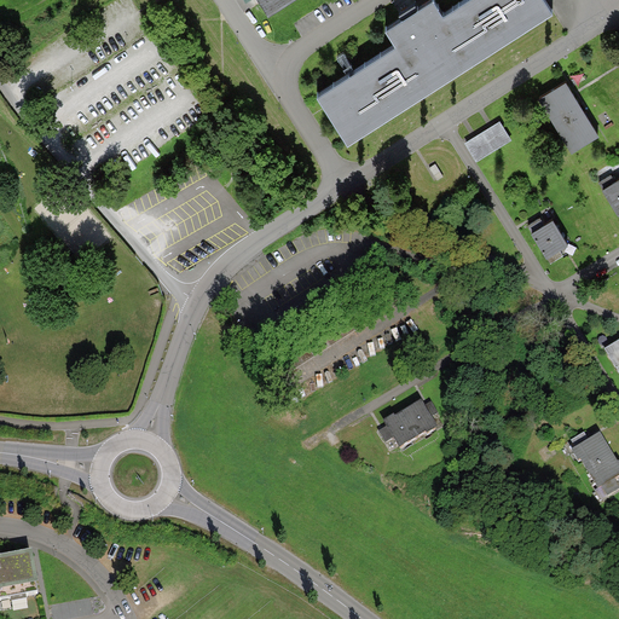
[(260,0),(268,13),(288,0),(260,0)]
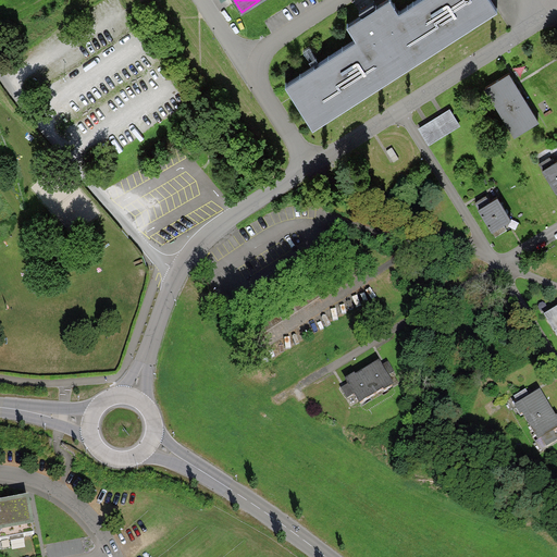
[(355,41),(284,86),(312,130),(496,11),(489,0),(418,0),(397,13),(388,0),(387,0),(375,9),(372,4),(368,7),(358,13),(361,17),(346,27),(355,41)]
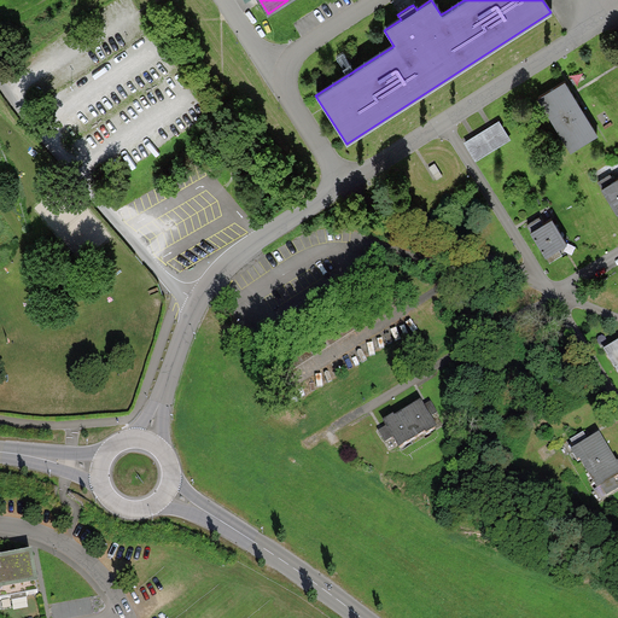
[(564,81),(537,97),(570,151),(596,134),(581,108),(564,81)]
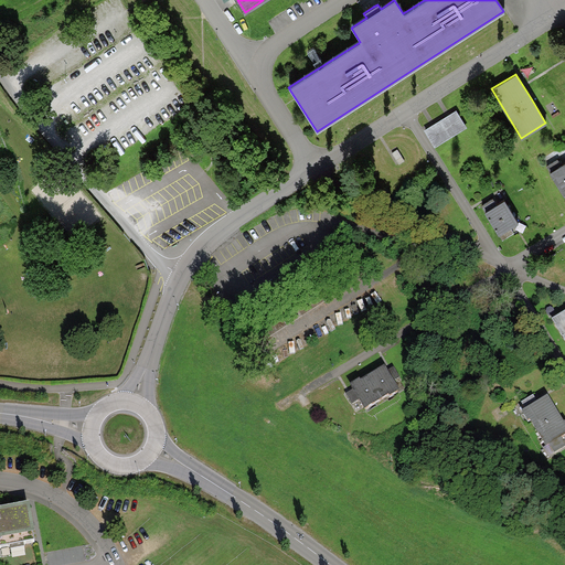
[(468,128),(457,110),(448,116),(433,125),(425,130),(436,148),(468,128)]
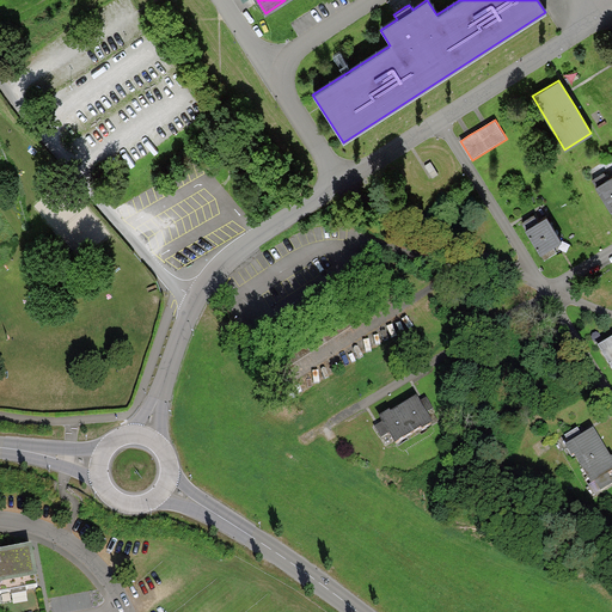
[(432,163),(426,166),(433,178),(439,175),(432,163)]
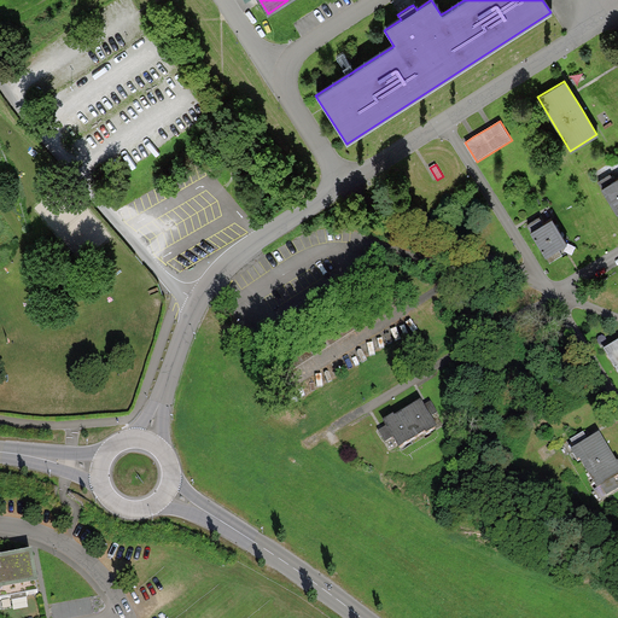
[(617,179),(614,182),(612,179),(610,175),(599,182),(602,190),(617,213),(617,215),(617,179)]
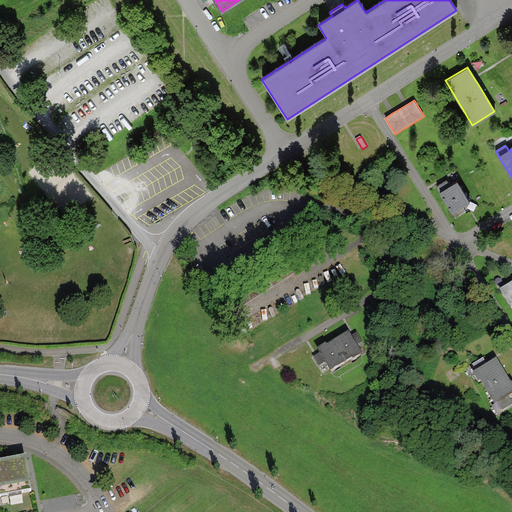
[(447,181),(436,187),(440,194),(451,212),(455,218),(465,212),(463,209),(461,205),(468,201),(458,183),(451,188),(449,184),(447,181)]
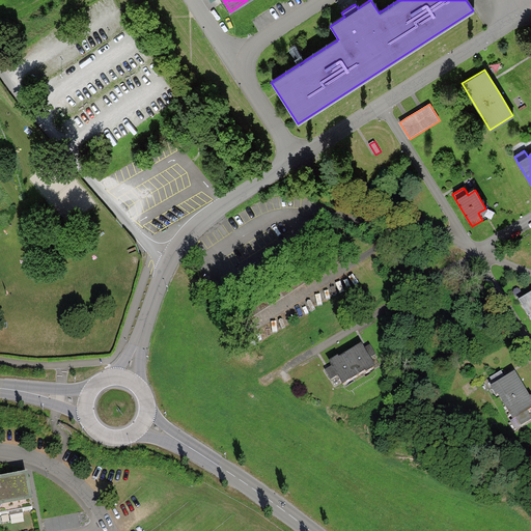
[(530,290),(520,299),(530,317),(530,290)]
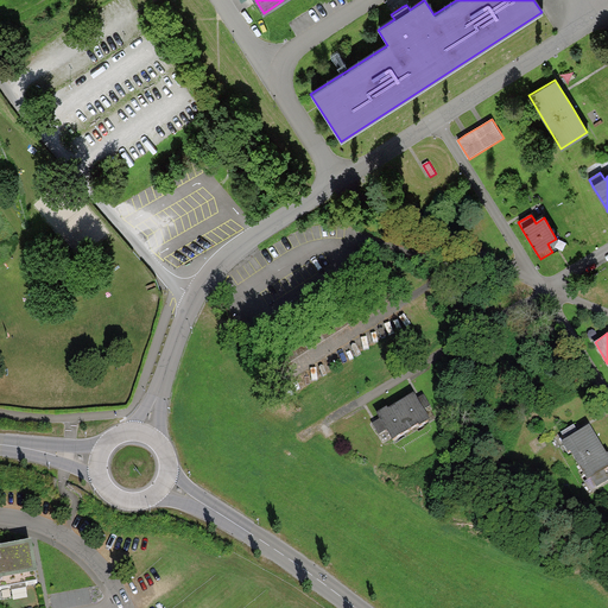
[(386,431),(392,441),(417,425),(418,428),(430,420),(423,411),(430,407),(423,396),(420,398),(417,400),(413,394),(387,410),(386,409),(377,415),(380,422),(377,423),(373,425),(379,436),(386,431)]
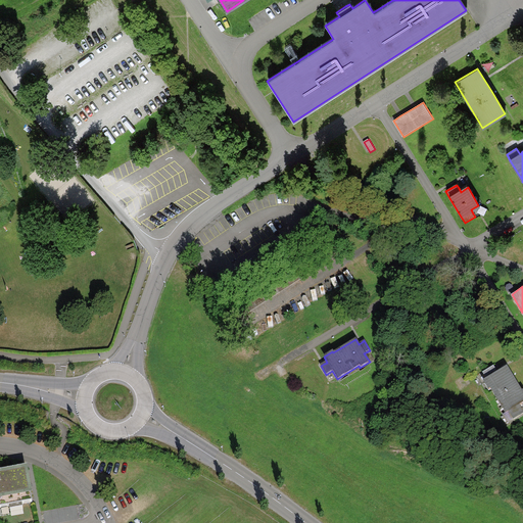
[(485,377),(483,378),(488,388),(490,386),(506,413),(510,411),(514,418),(522,412),(522,411),(522,409),(520,405),(522,402),(522,390),(522,391),(507,365),(497,370),(495,367),(494,364),(481,372),(485,377)]
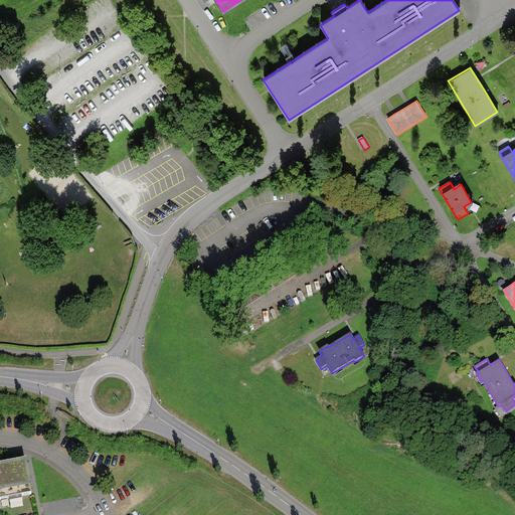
[(0,498),(32,493),(30,485),(31,484),(27,458),(0,462),(0,498)]
